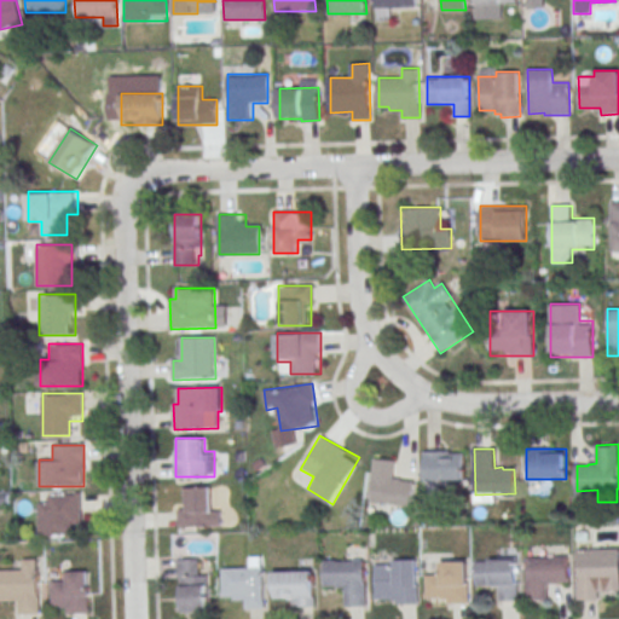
[(463,480),(463,451),(423,451),(423,480),(463,480)]
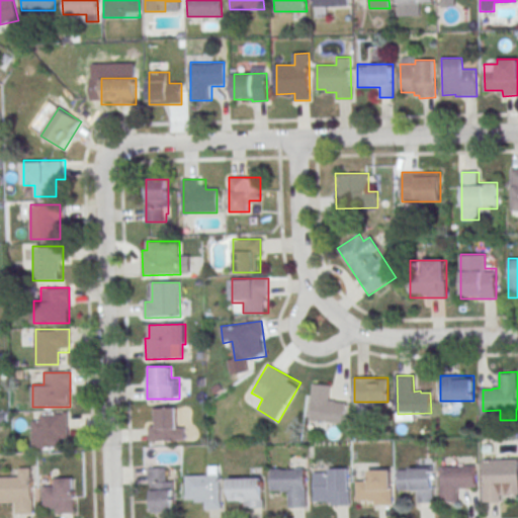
[(313,383),(310,421),(344,423),(346,400),(330,399),(331,385),(313,383)]
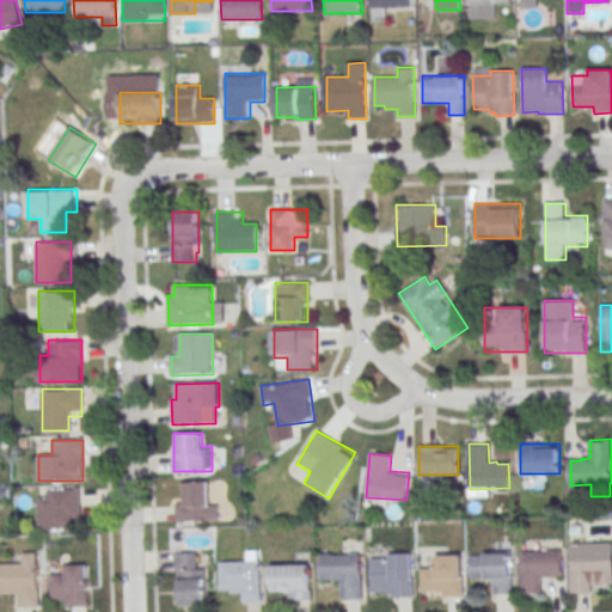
[(219,520),(218,503),(209,505),(208,482),(185,482),(185,497),(176,497),(177,522),(219,520)]
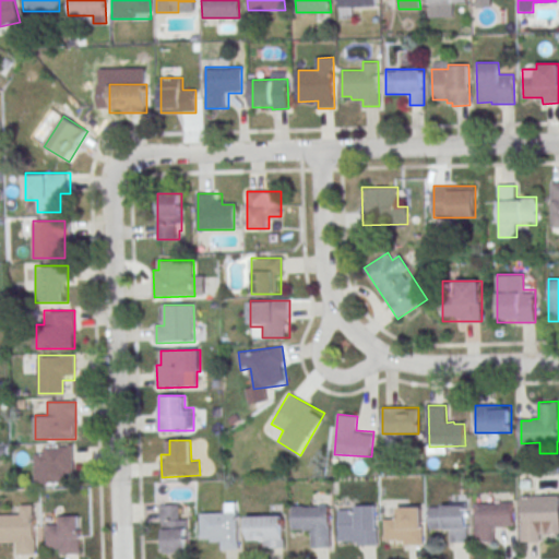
[(73,484),(73,447),(35,447),(35,484),(73,484)]
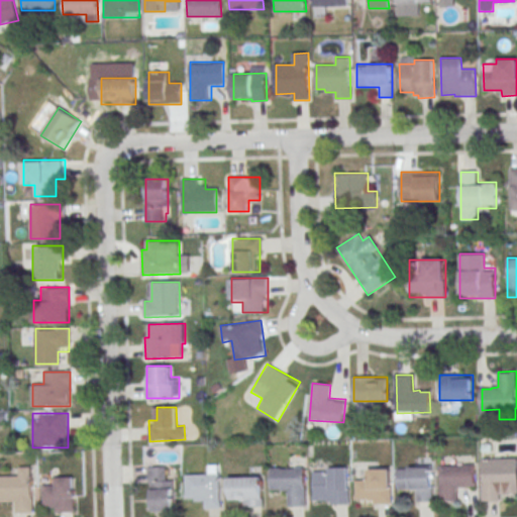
[(516,457),(482,457),(482,498),(516,497),(516,457)]
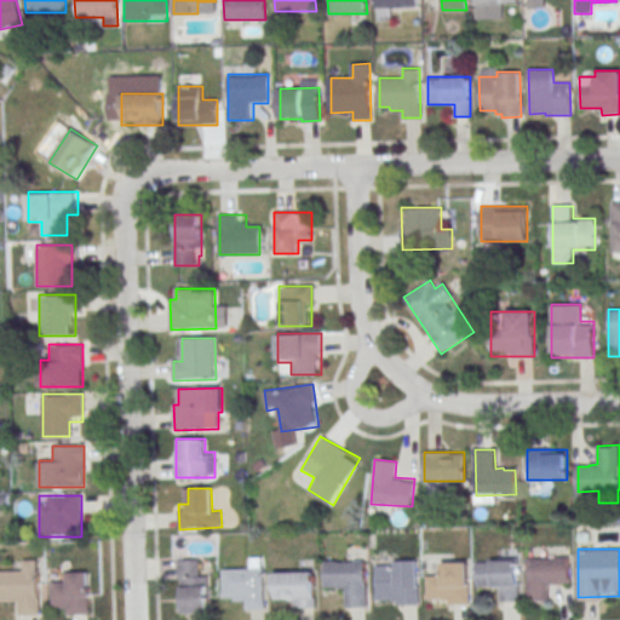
[(223,597),(240,597),(240,609),(265,609),(264,557),(251,557),(251,570),(223,570),(223,597)]
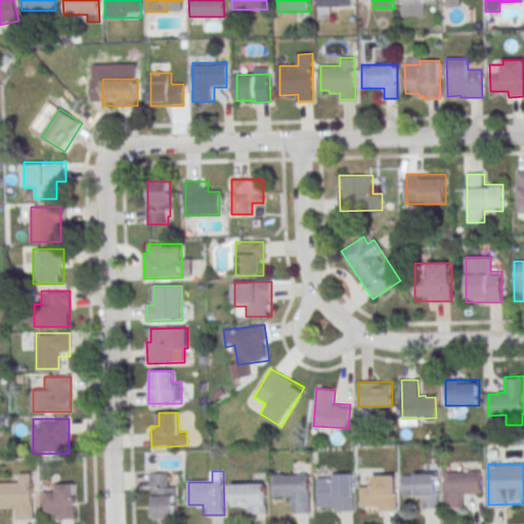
[(480,471),(445,471),(445,508),(464,508),(464,494),(481,494),(480,471)]
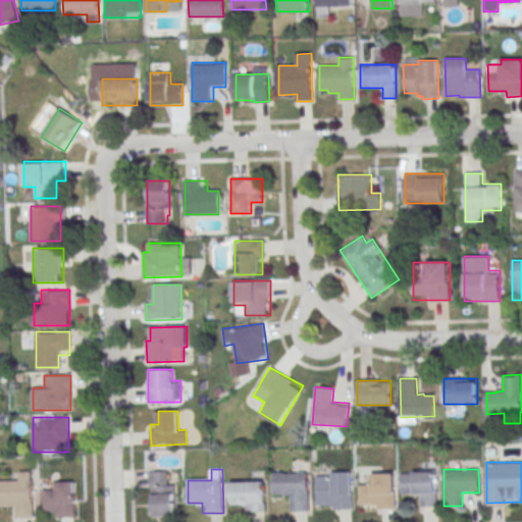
[(33,471),(19,471),(19,481),(0,481),(0,507),(13,507),(13,518),(33,517),(33,471)]
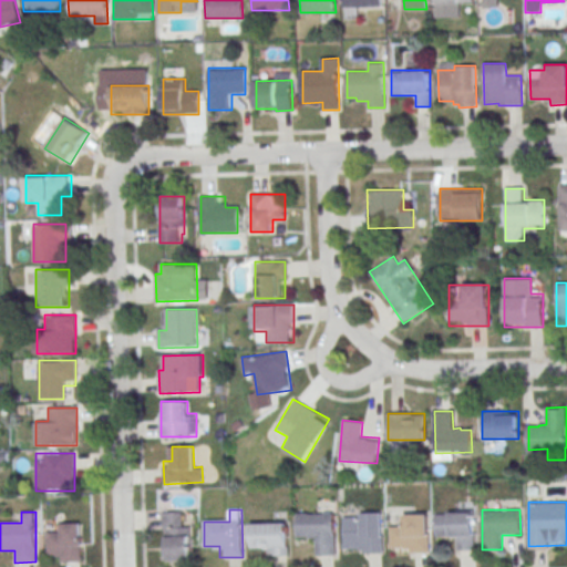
[(188,560),(188,512),(163,512),(163,560),(188,560)]
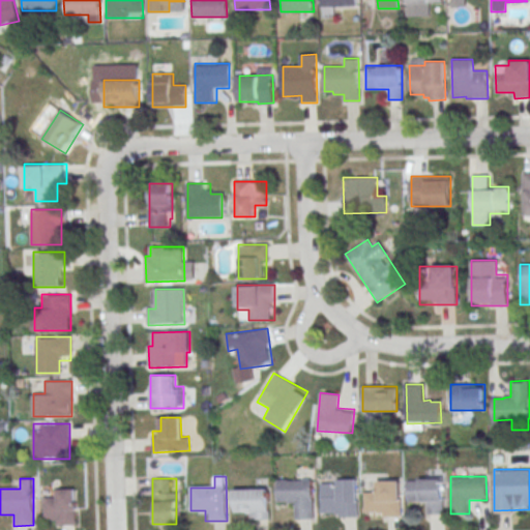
[(278,480),(314,479),(315,519),(297,520),(296,501),(278,502),(278,480)]
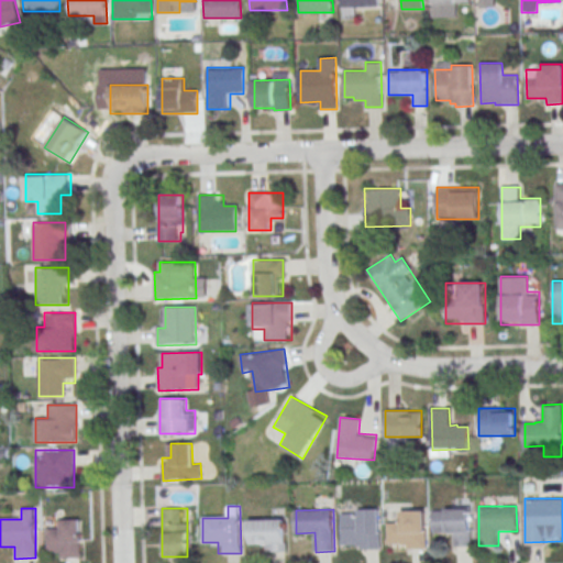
[(341,509),(341,549),(379,549),(379,509),(341,509)]
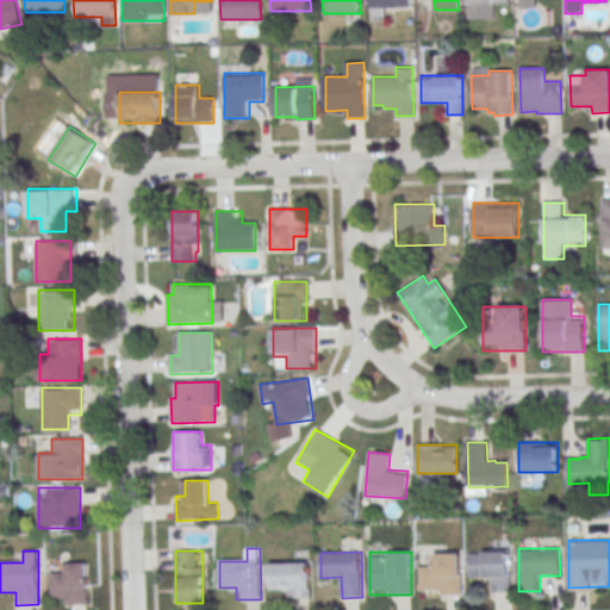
[(421,595),(461,595),(461,552),(434,552),(434,566),(421,566),(421,595)]
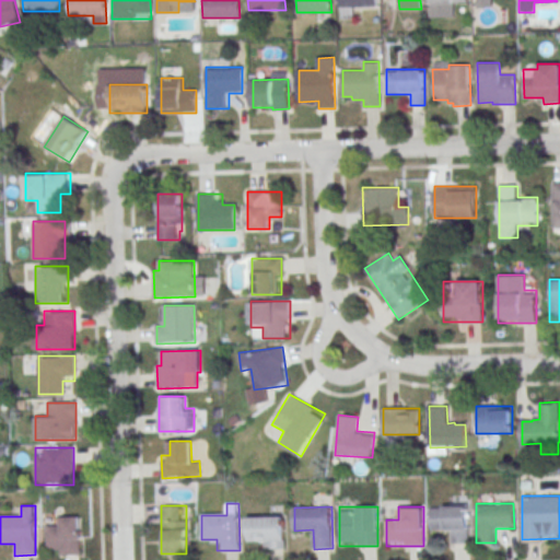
[(430,508),(469,506),(470,544),(452,544),(452,531),(431,532),(430,508)]
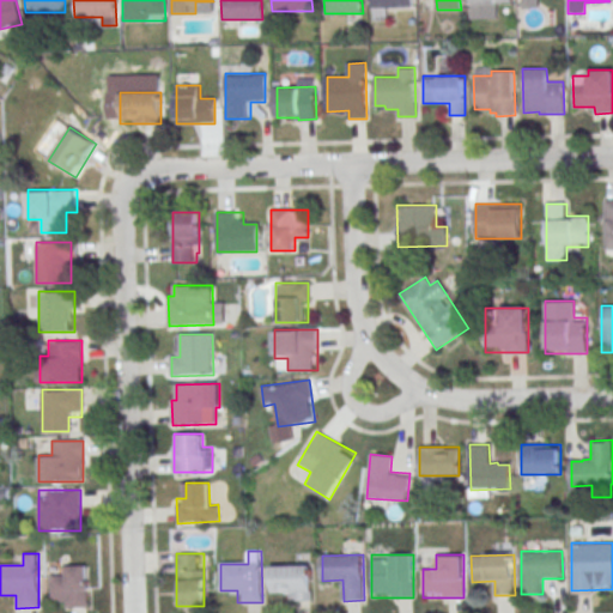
[(52,596),(62,596),(62,607),(87,607),(87,565),(64,565),(64,576),(52,576),(52,596)]
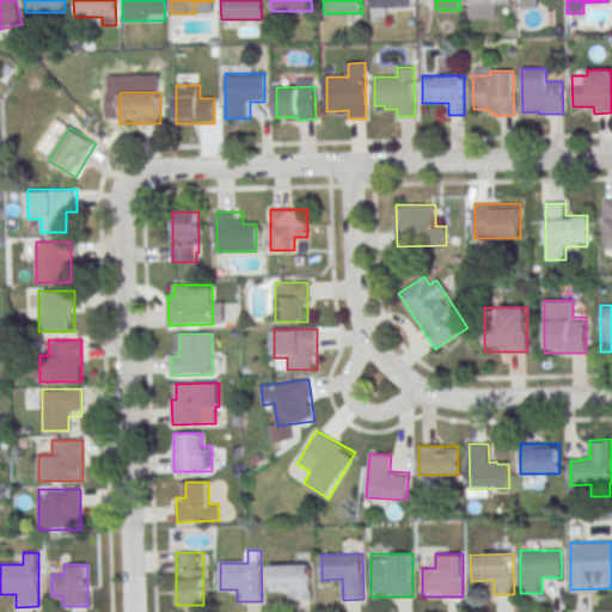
[(311,565),(271,565),(271,591),(283,591),(283,599),(311,599),(311,565)]
